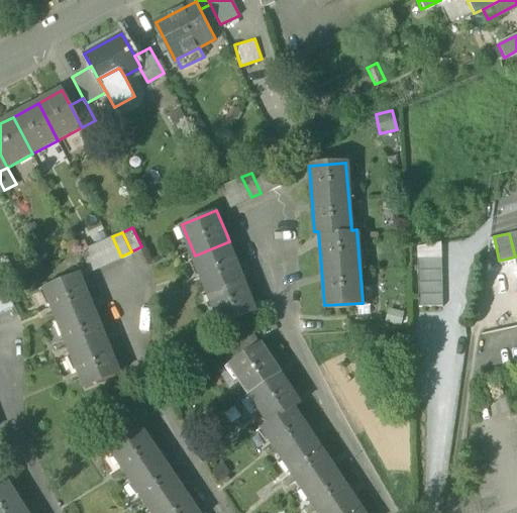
[(112,261),(121,257),(112,236),(103,240),(112,261)]
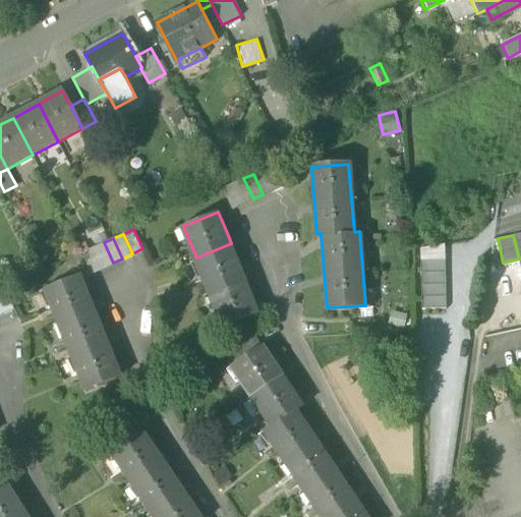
[(420,259),(445,257),(445,241),(420,245),(420,259)]
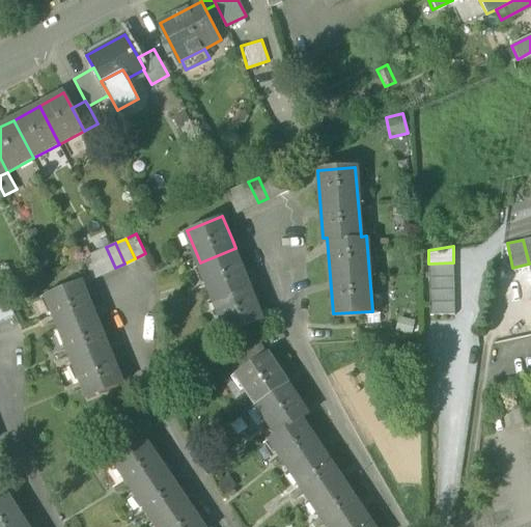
[(105,272),(115,268),(106,247),(95,252),(105,272)]
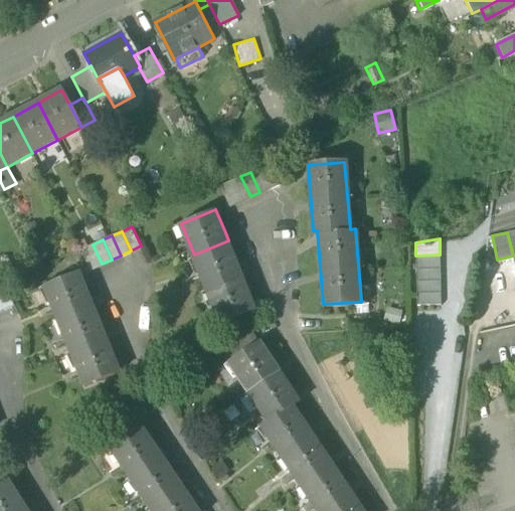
[(194,254),(208,289),(242,275),(228,240),(194,254)]
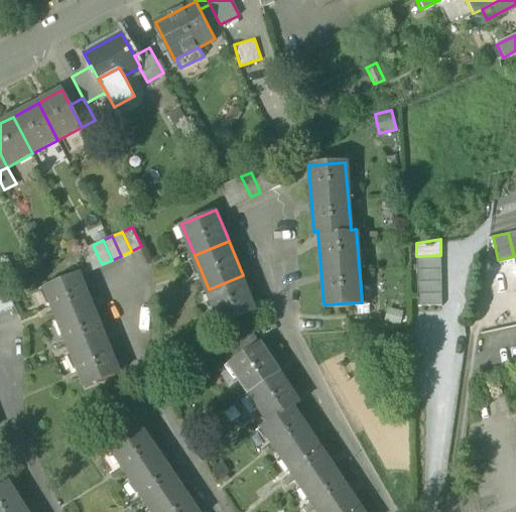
[(90,270),(102,264),(93,245),(81,250),(88,265),(90,270)]
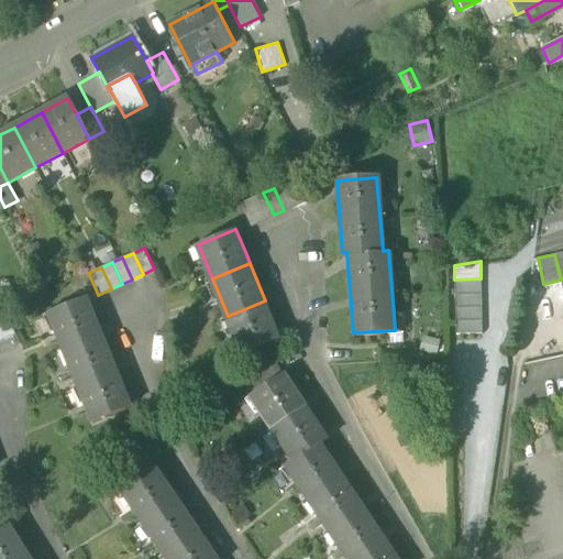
[(454,280),(455,319),(482,318),(481,278),(454,280)]
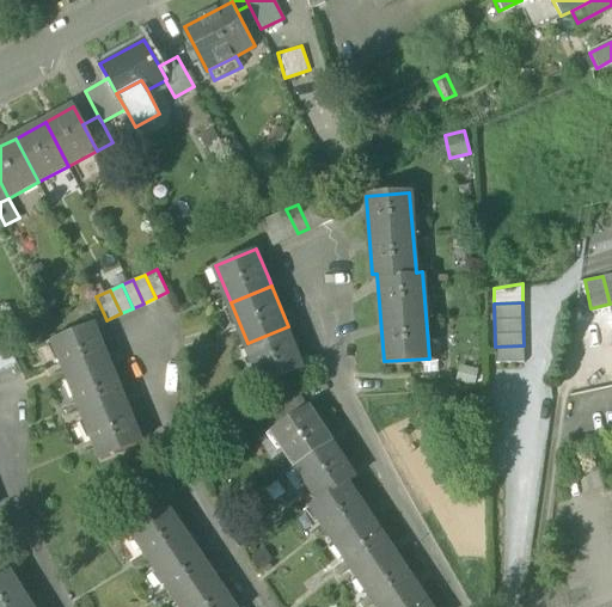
[(55,339),(71,379),(114,362),(98,323),(55,339)]
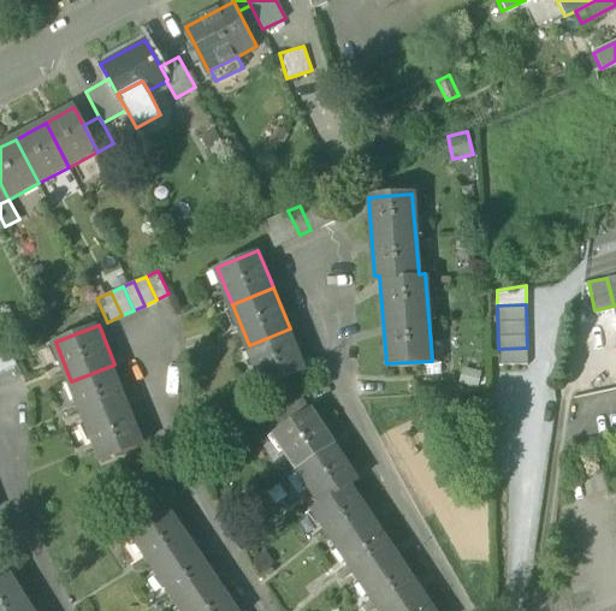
[(307,368),(290,328),(249,345),(266,385),(307,368)]
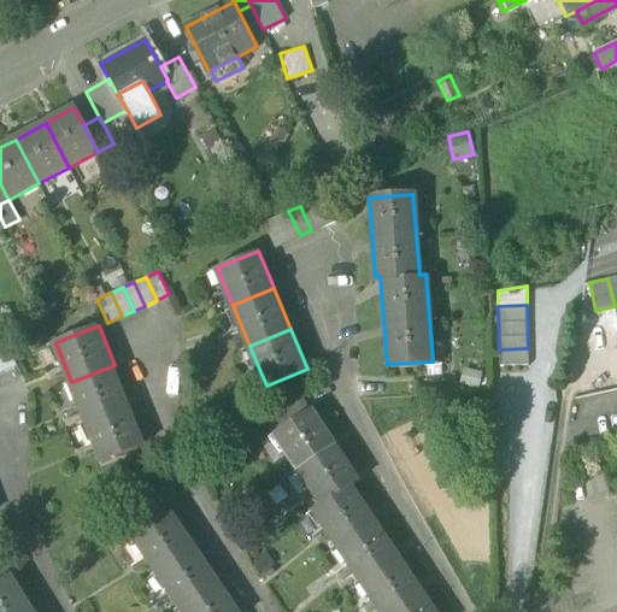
[(6,340),(0,342),(0,365),(3,370),(17,364),(6,340)]
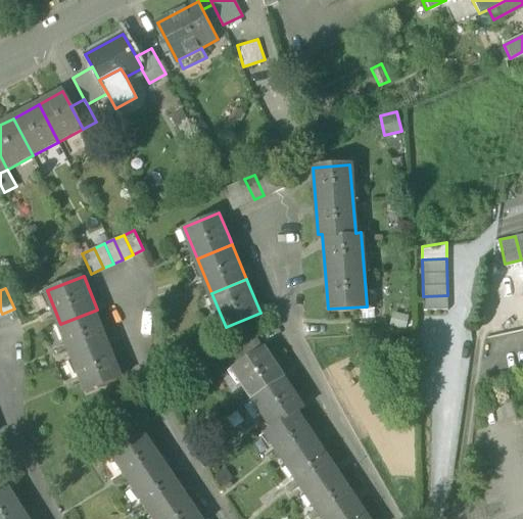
[(447,308),(447,295),(423,296),(423,308),(447,308)]
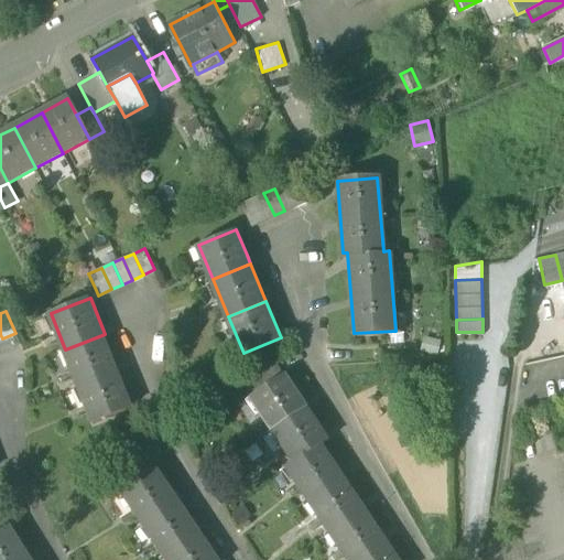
[(119,370),(105,334),(65,350),(80,387),(119,370)]
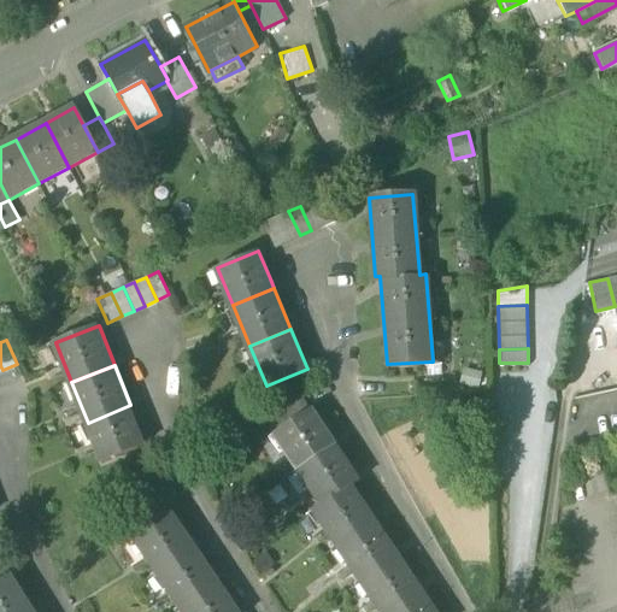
[(483,370),(464,365),(459,382),(479,388),(483,370)]
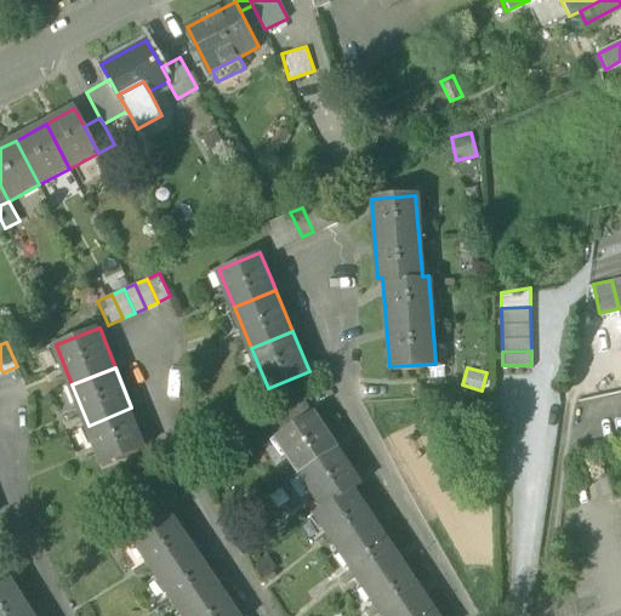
[(277,410),(289,428),(314,411),(303,395),(277,410)]
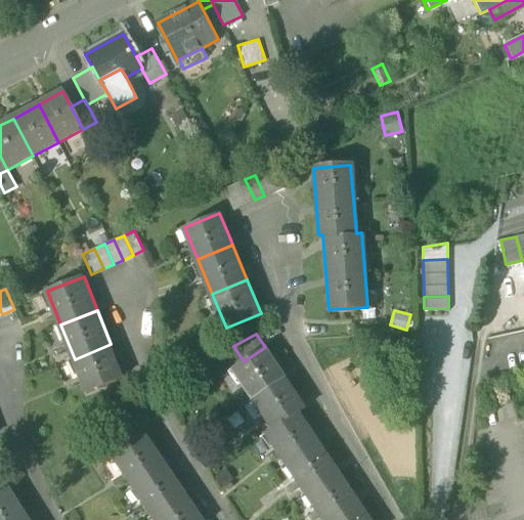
[(124,377),(111,344),(75,359),(87,392),(124,377)]
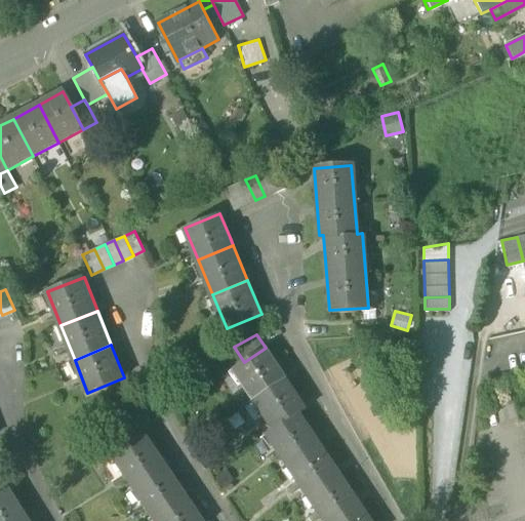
[(245,386),(254,399),(285,378),(266,348),(244,362),(234,369),(245,386)]
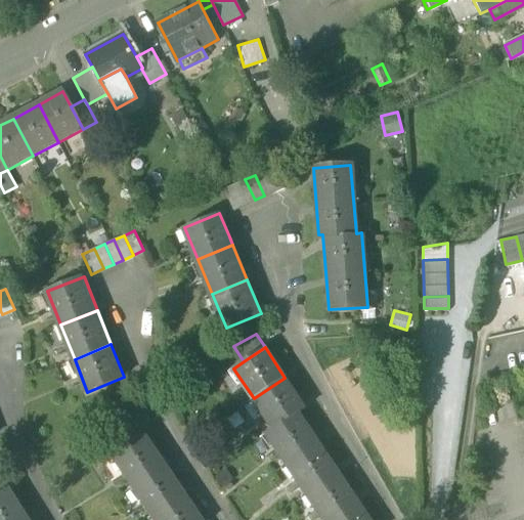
[(233,392),(245,385),(233,369),(222,376),(233,392)]
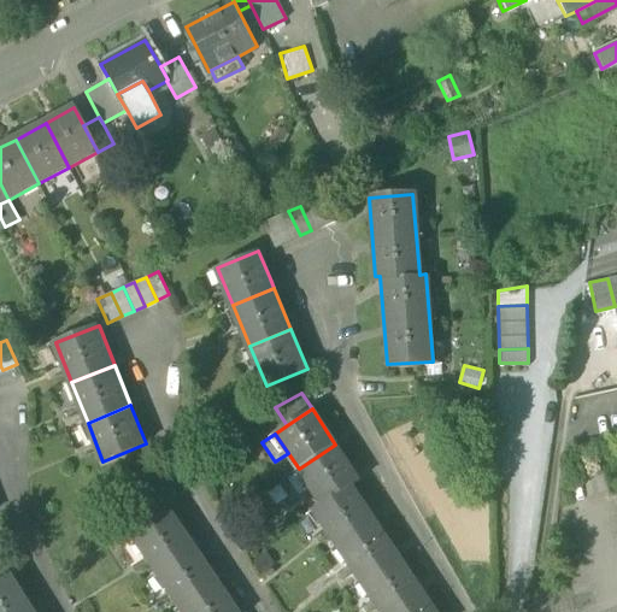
[(299,469),(322,504),(350,484),(359,478),(335,445),(299,469)]
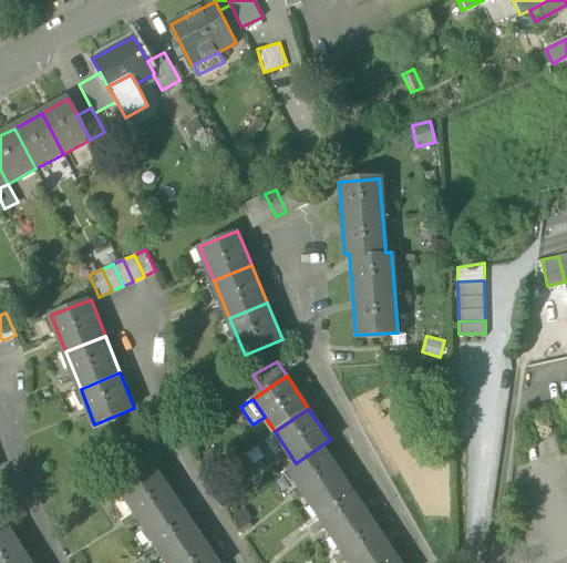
[(288,469),(309,500),(343,478),(321,446),(296,463),(288,469)]
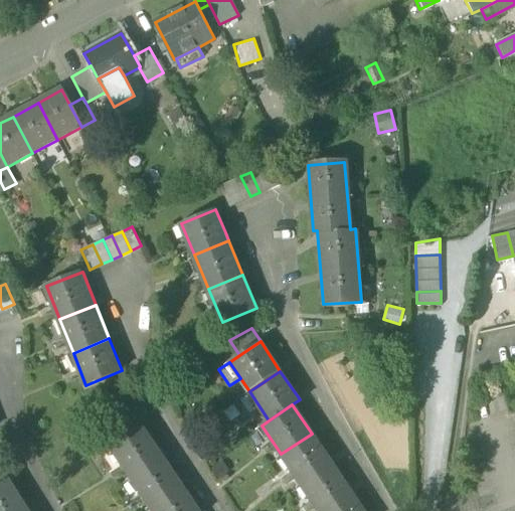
[(112,447),(131,475),(163,453),(145,424),(112,447)]
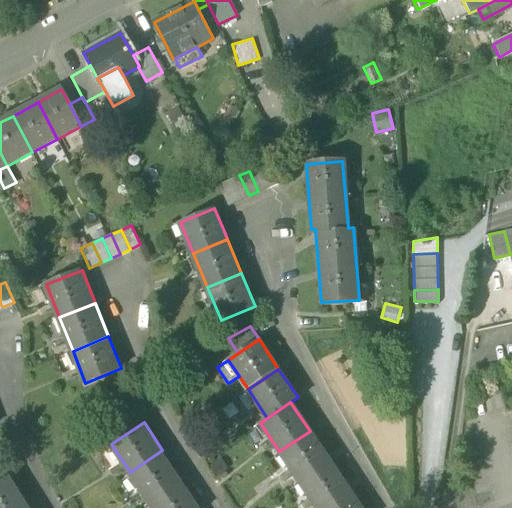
[(279,451),(299,481),(330,461),(310,431),(279,451)]
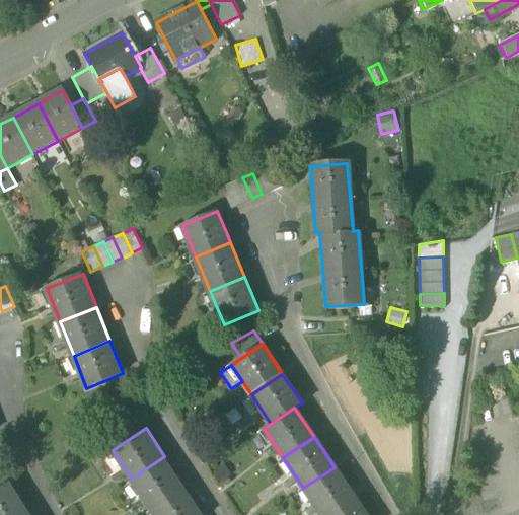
[(184,486),(164,456),(132,479),(151,508),(184,486)]
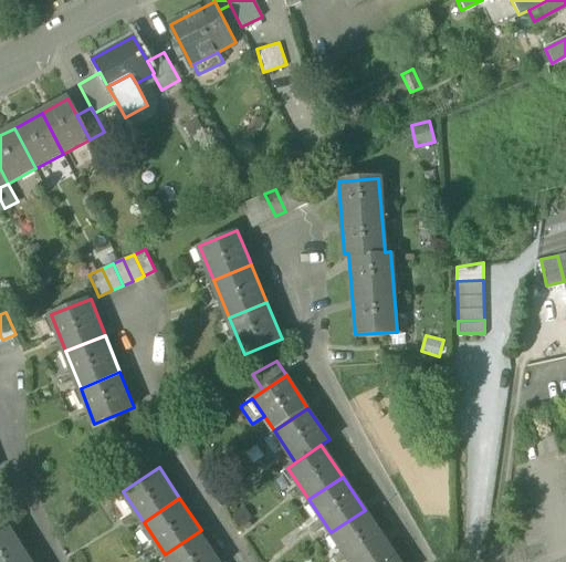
[(331,532),(350,561),(355,561),(386,542),(365,510),(331,532)]
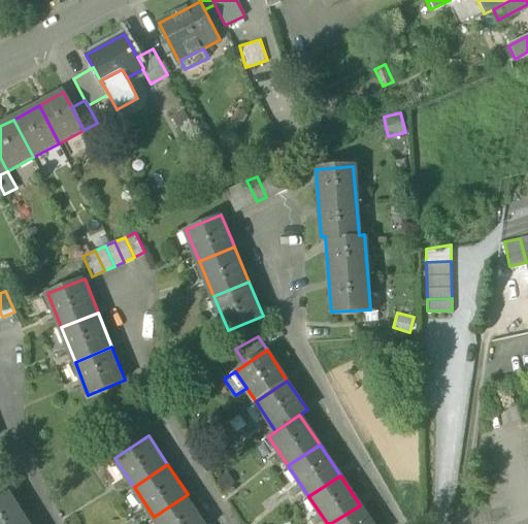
[(0,496),(0,523),(25,523),(28,523),(7,492),(0,496)]
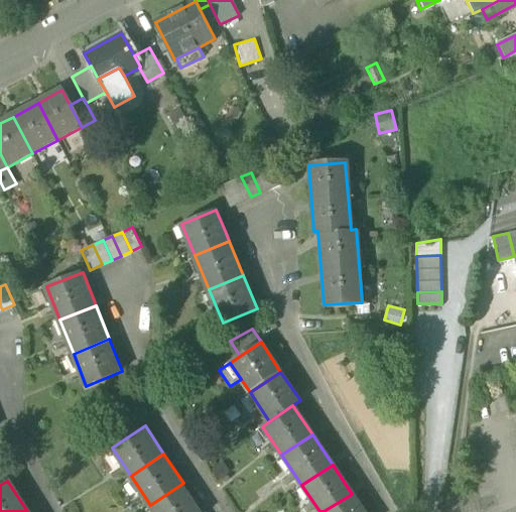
[(203,511),(183,483),(150,505),(154,511),(203,511)]
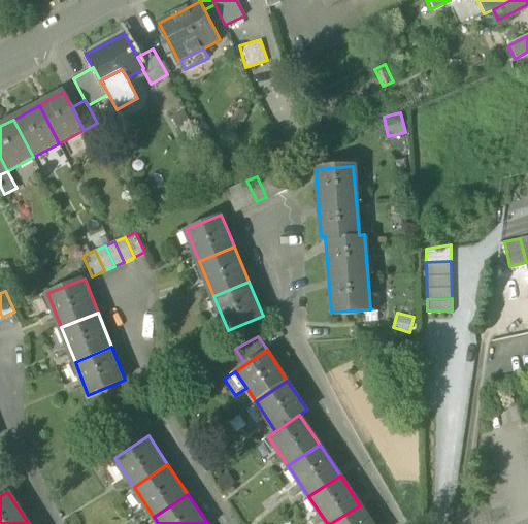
[(372,523),(360,505),(331,523),(372,523)]
